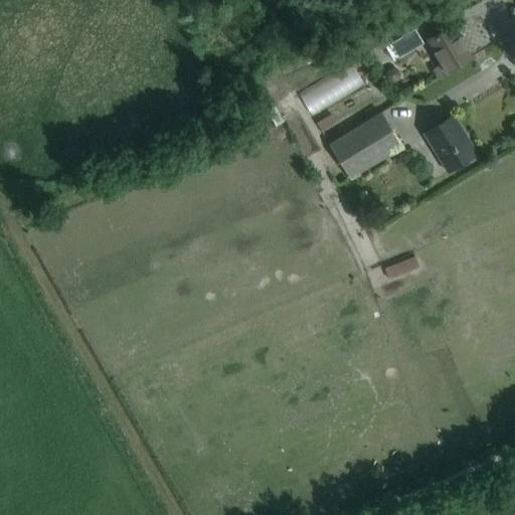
[(452,25),(435,35),(426,40),(441,63),(431,69),(436,78),(471,57),(452,25)]
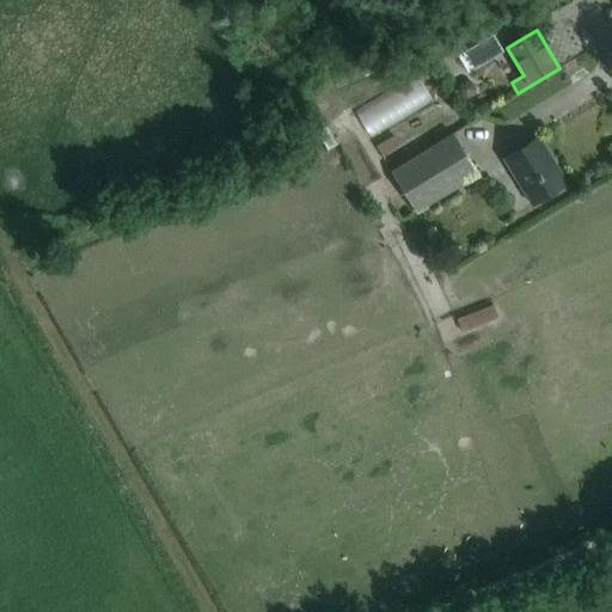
[(493,34),(457,55),(467,73),(503,51),(493,34)]
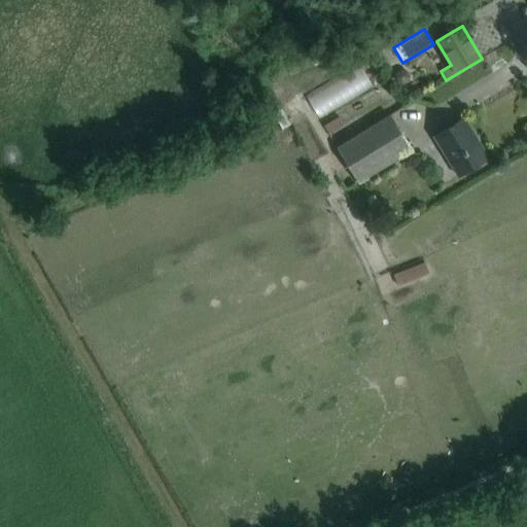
[(326,92),(382,71),(375,50),(319,71),(326,92)]
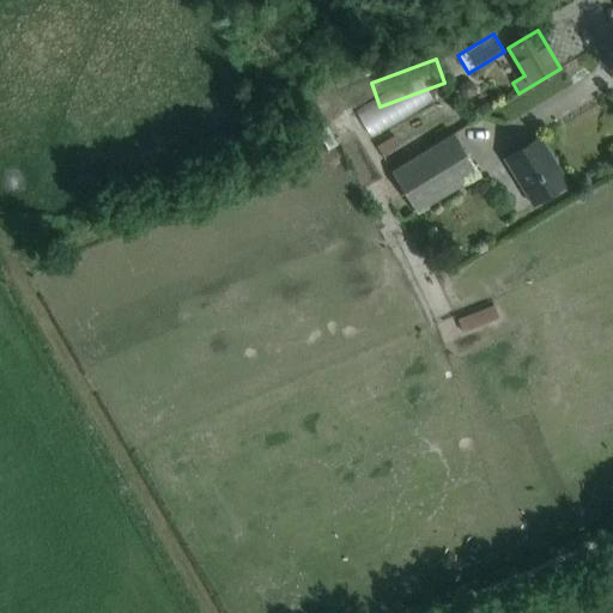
[(461,96),(468,98),(474,95),(475,87),(472,82),(466,80),(460,84),(459,90),(461,96)]
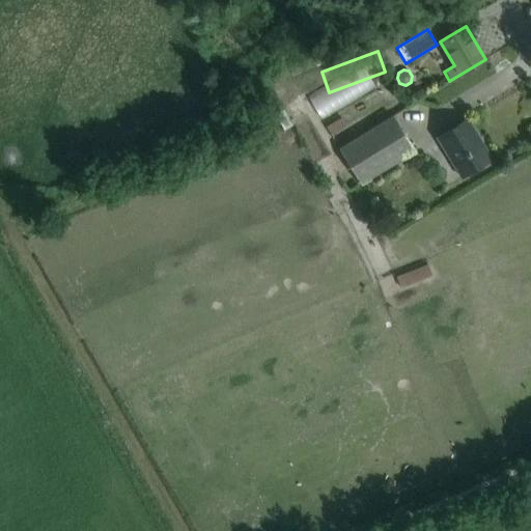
[(391,116),(338,150),(360,185),(413,151),(391,116)]
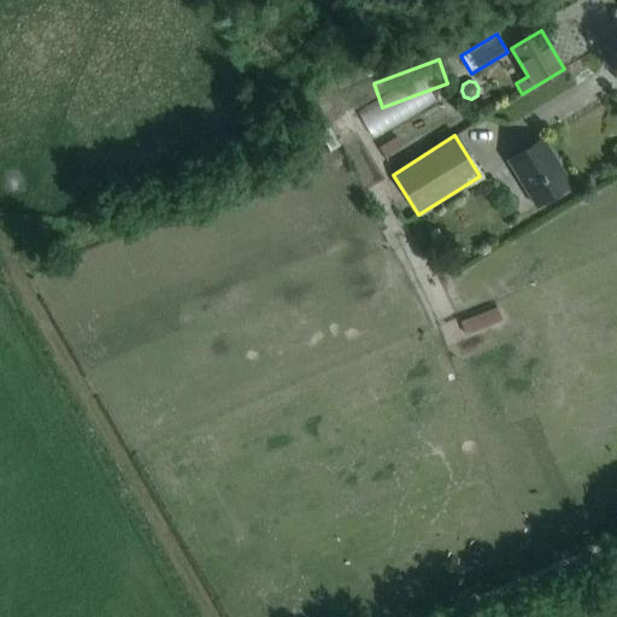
[(542,137),(522,151),(505,160),(534,207),(571,184),(542,137)]
